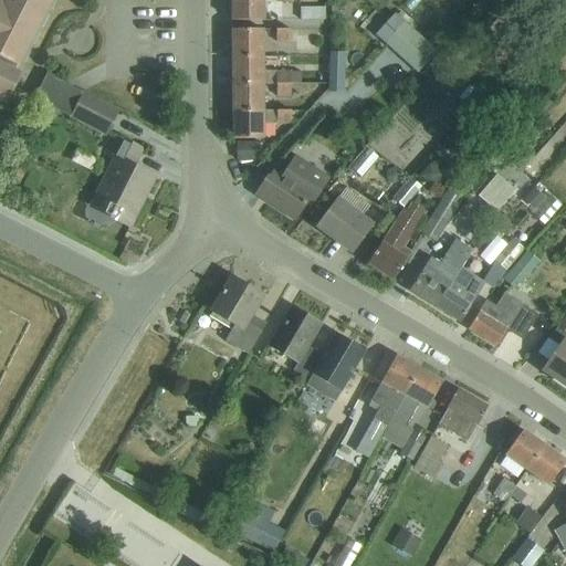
[(18,75),(54,0),(0,0),(0,102),(8,107),(23,77),(18,75)]
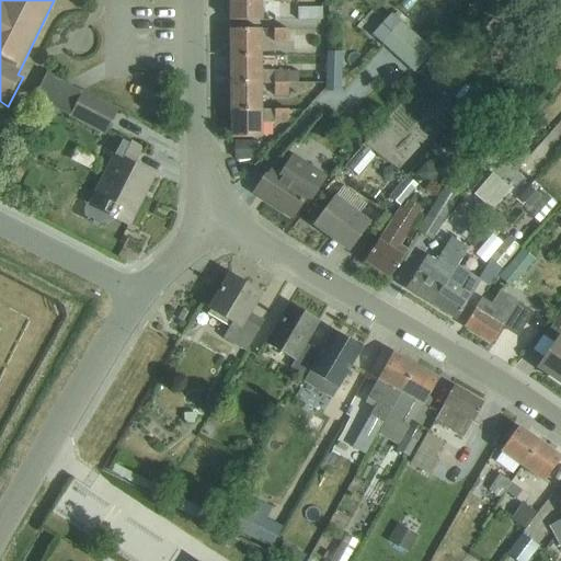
[(287,0),(229,0),(230,22),(261,22),(261,3),(288,3),(287,0)]
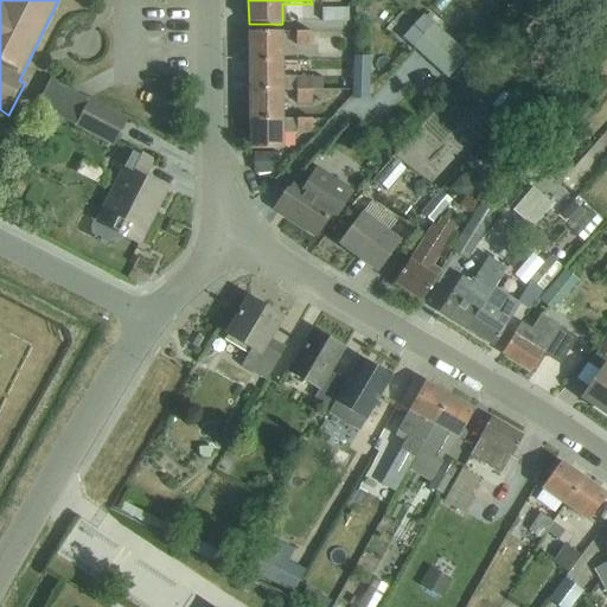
[(349,23),(349,8),(321,8),(321,23),(349,23)]
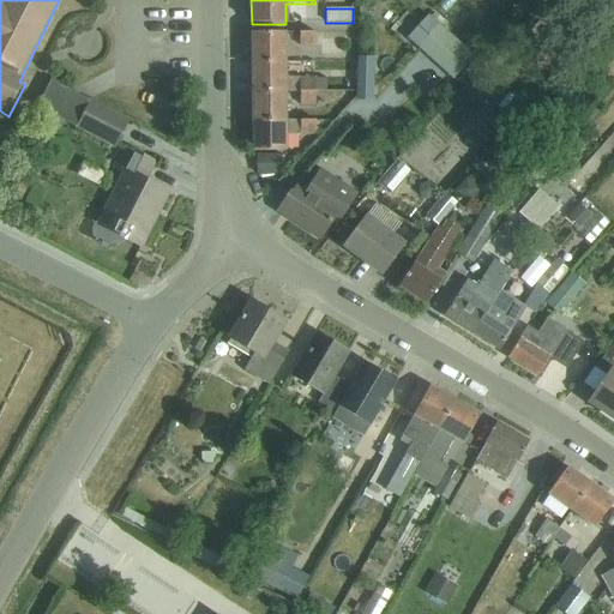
[(428,17),(408,40),(453,80),(474,58),(428,17)]
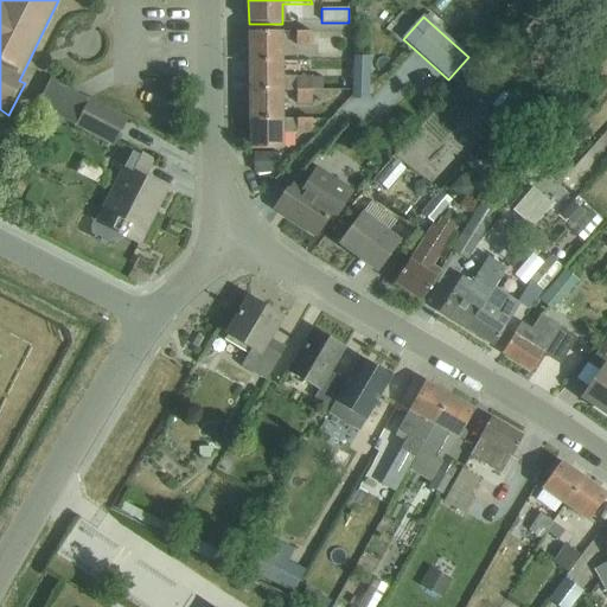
[(249,33),(249,63),(281,62),(281,32),(249,33)]
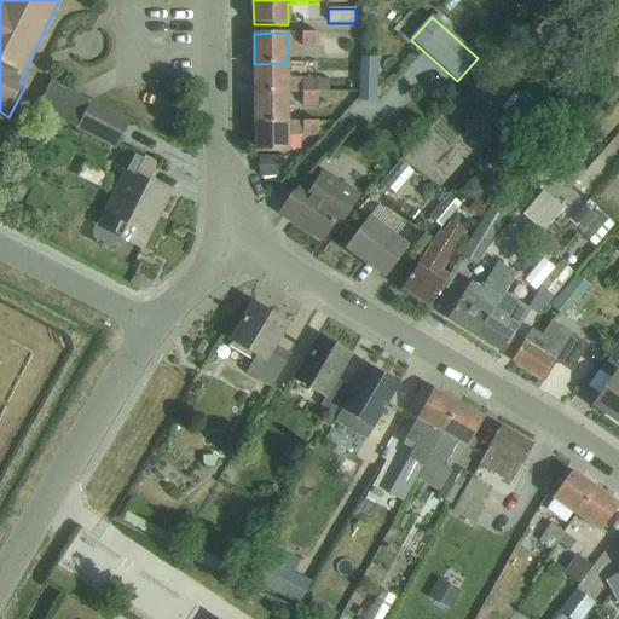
[(317,33),(302,34),(302,48),(317,47),(317,33)]
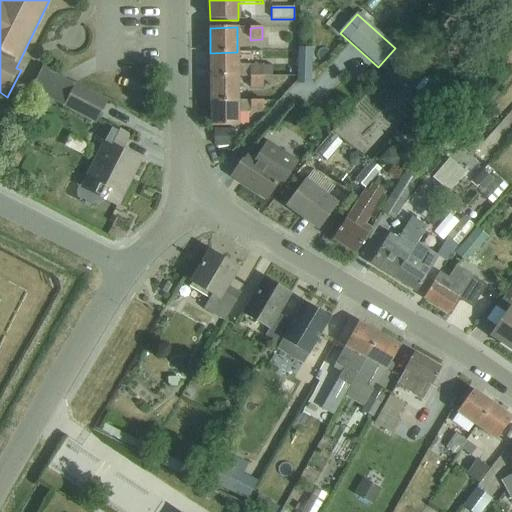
[(210,53),(210,77),(237,77),(250,77),(263,77),(263,65),(237,65),(237,52),(210,53)]
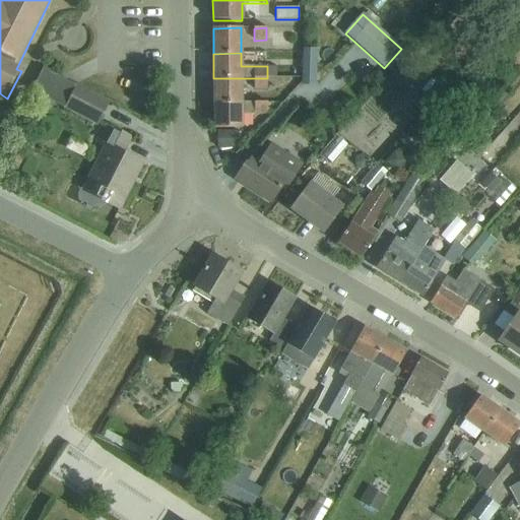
[(43,70),(30,92),(96,127),(109,104),(76,87),(60,78),(43,70)]
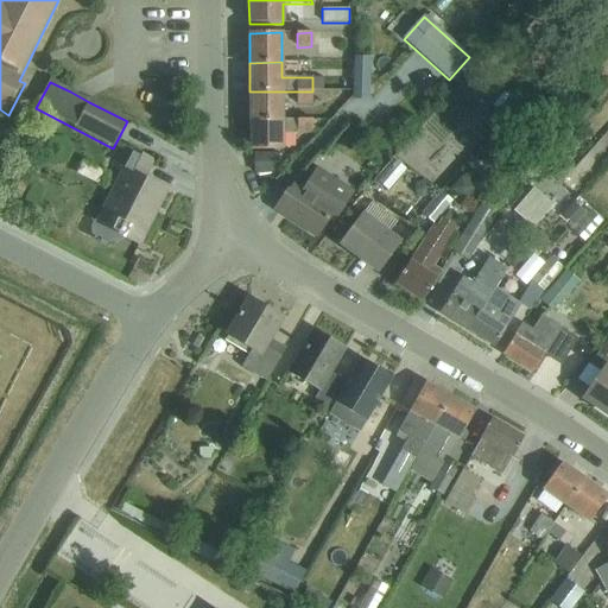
[(249,92),(249,120),(282,120),(282,92),(249,92)]
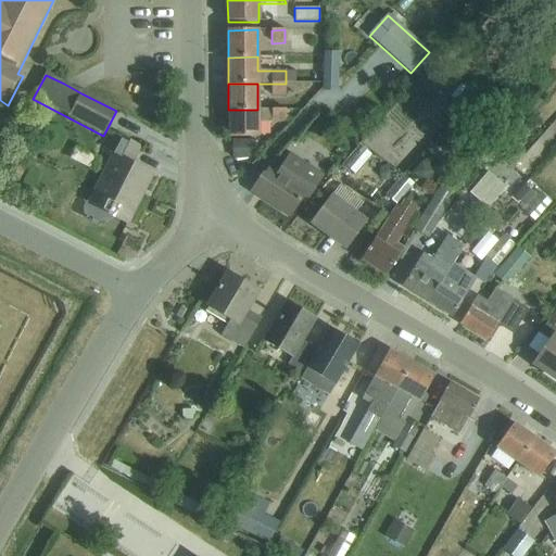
[(286,84),(272,84),(272,95),(286,95),(286,84)]
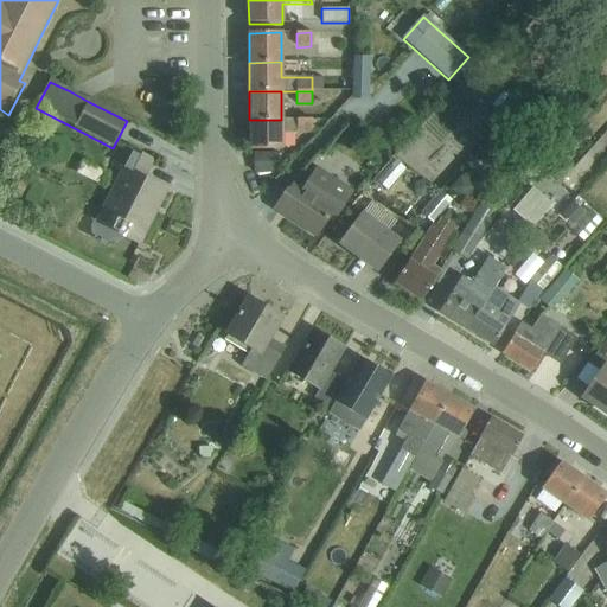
[(544,117),(540,122),(526,110),(519,117),(532,129),(523,141),(545,161),(568,138),(544,117)]
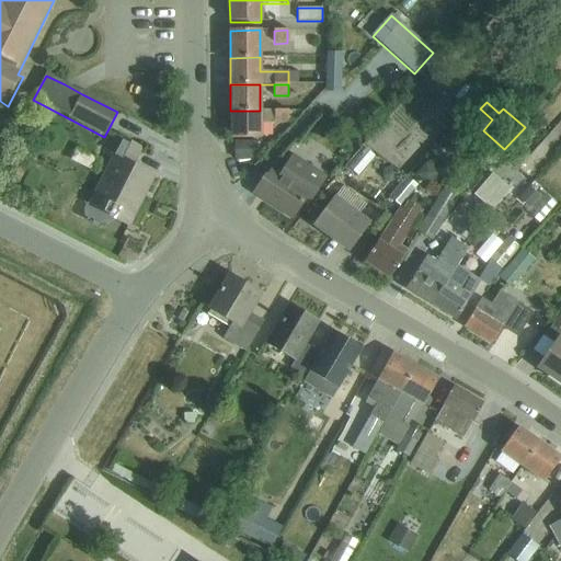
[(260,111),(230,111),(230,138),(261,138),(260,124),(274,124),(274,111),(260,111)]
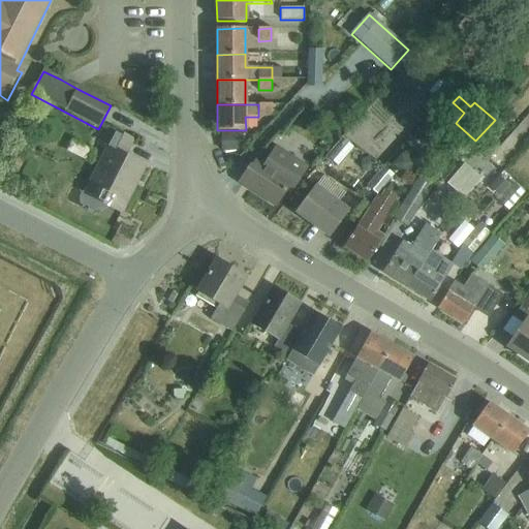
[(272,104),(258,104),(258,117),(272,117),(272,104)]
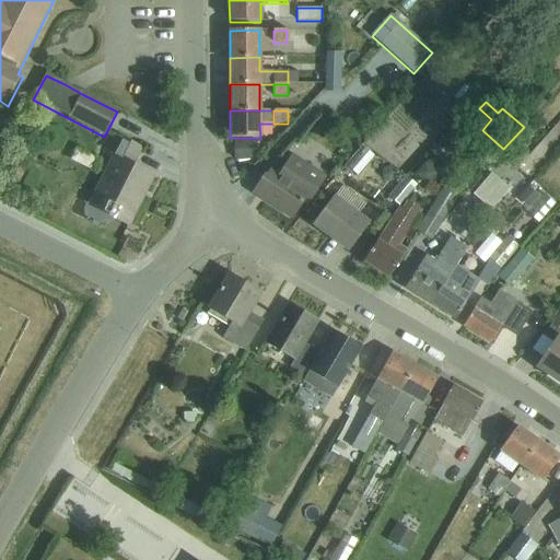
[(90,207),(127,225),(152,176),(131,166),(140,149),(114,137),(105,154),(115,159),(90,207)]
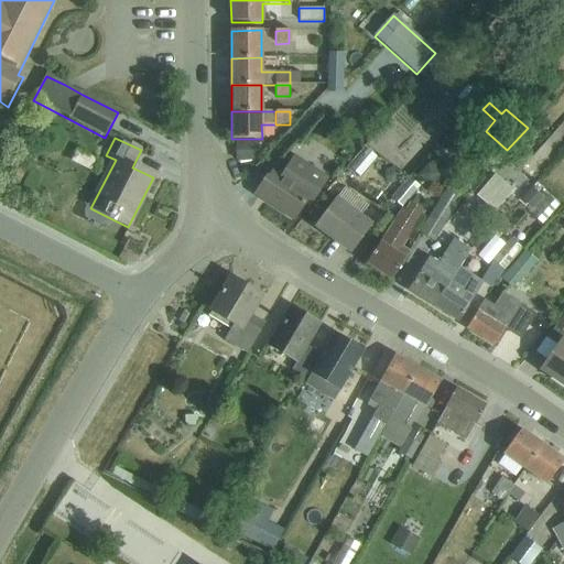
[(295,159),(283,177),(274,171),(268,180),(267,179),(256,195),(295,220),(305,206),(310,209),(328,180),(295,159)]
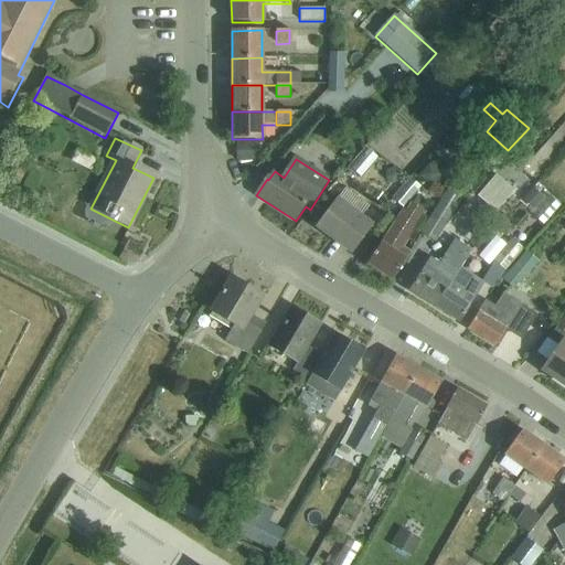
[(514,191),(496,176),(477,198),(496,213),(514,191)]
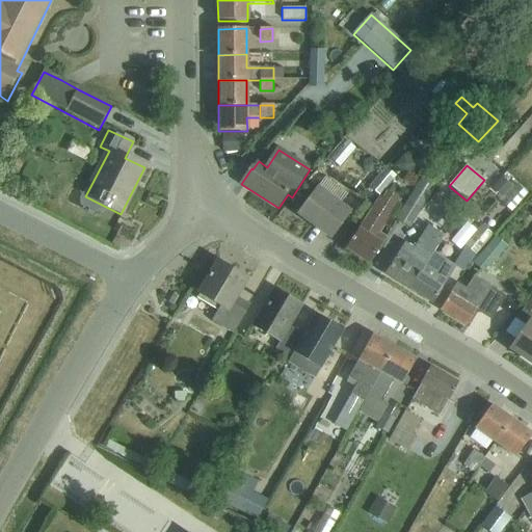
[(422,175),(394,219),(409,229),(437,184),(422,175)]
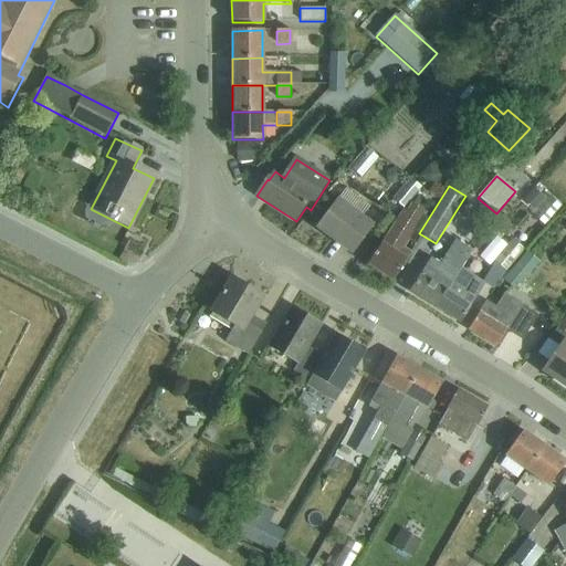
[(371,226),(362,218),(369,207),(345,189),(316,228),(352,253),(371,226)]
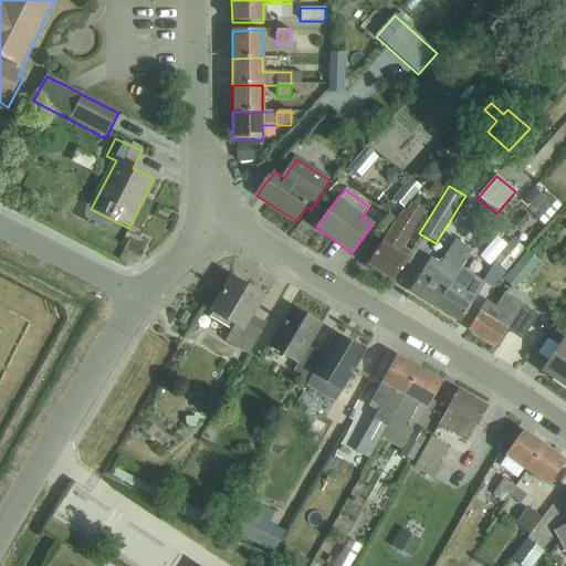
[(401,209),(380,243),(367,265),(391,281),(409,252),(402,248),(419,220),(417,218),(421,210),(411,203),(406,211),(401,209)]
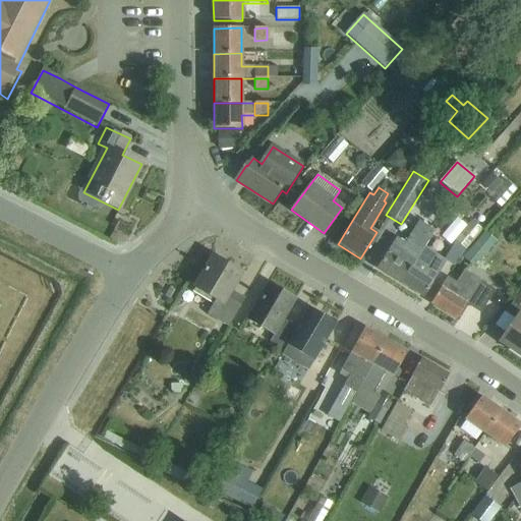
[(378,270),(399,283),(409,268),(424,247),(435,231),(418,221),(405,243),(397,239),(378,270)]
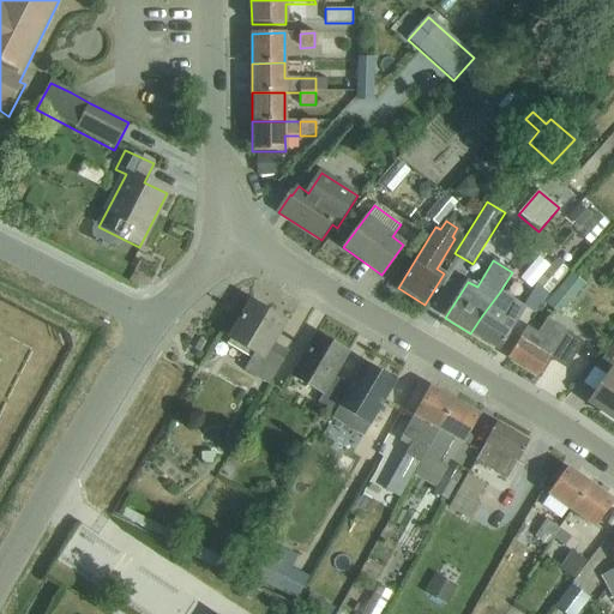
[(555,260),(536,284),(549,295),(569,271),(555,260)]
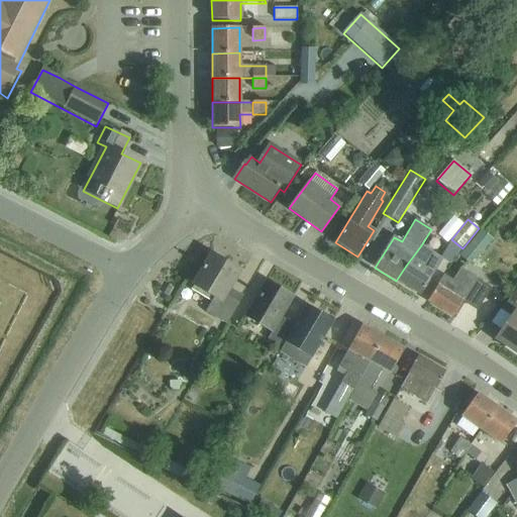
[(481,230),(458,256),(471,267),(493,240),(481,230)]
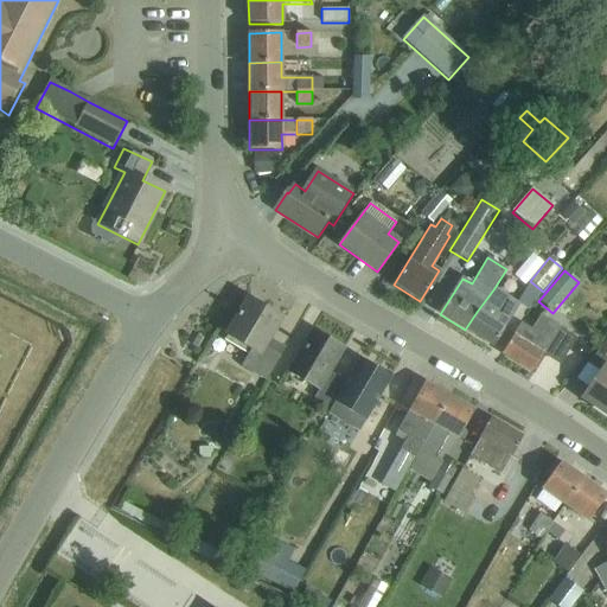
[(477,312),(465,330),(492,346),(519,304),(506,295),(494,288),(477,312)]
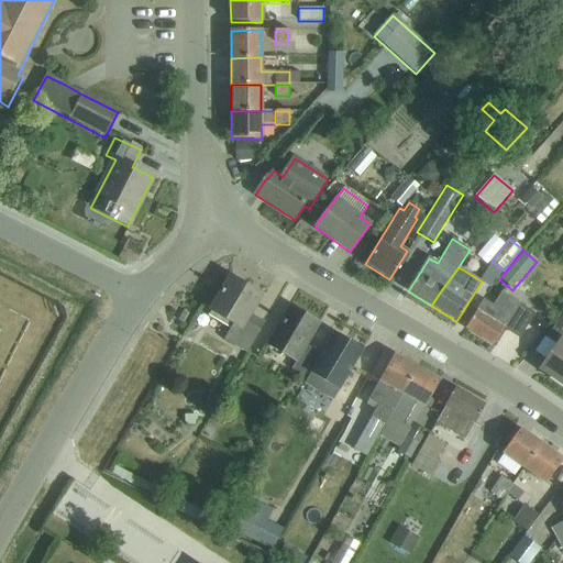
[(223,340),(245,353),(263,324),(249,316),(261,296),(231,277),(210,311),(224,320),(222,324),(230,329),(223,340)]
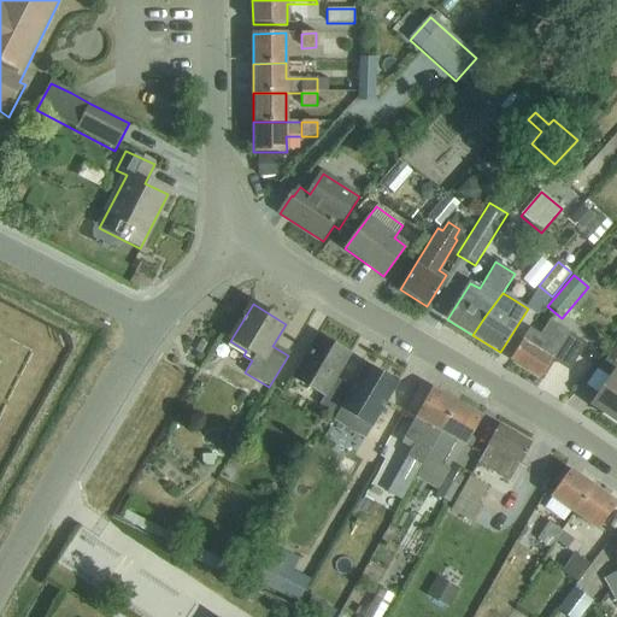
[(510,359),(540,378),(552,360),(569,371),(586,345),(569,334),(550,322),(540,336),(530,329),(522,340),(510,359)]
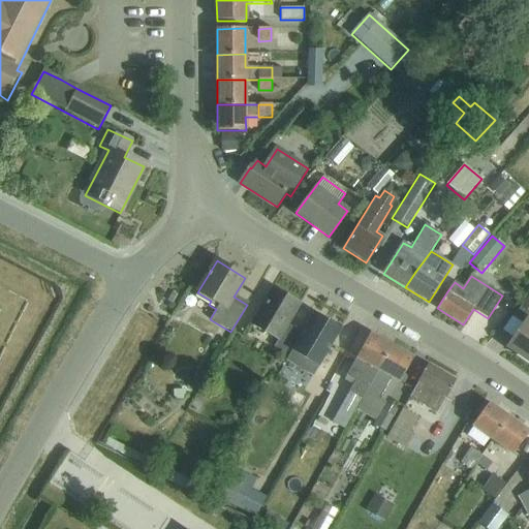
[(287,324),(299,304),(272,288),(250,323),(277,339),(273,346),(284,353),(298,331),(287,324)]
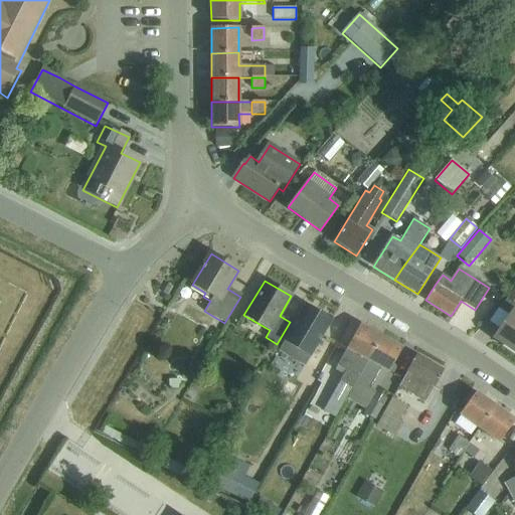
[(514,304),(514,309),(514,311),(494,338),(514,352),(514,292),(509,298),(514,304)]
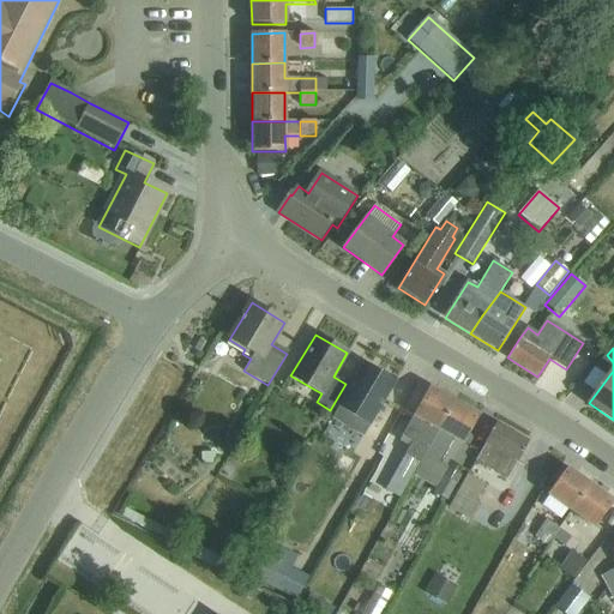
[(365,365),(332,420),(363,438),(395,383),(365,365)]
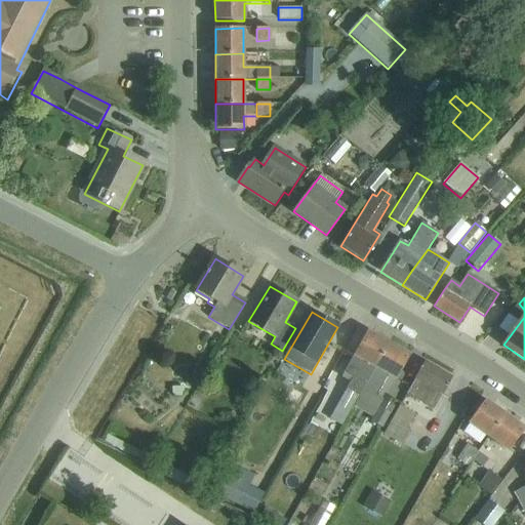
[(375,368),(389,344),(367,331),(344,374),(353,378),(347,390),(359,398),(365,388),(366,387),(375,368)]
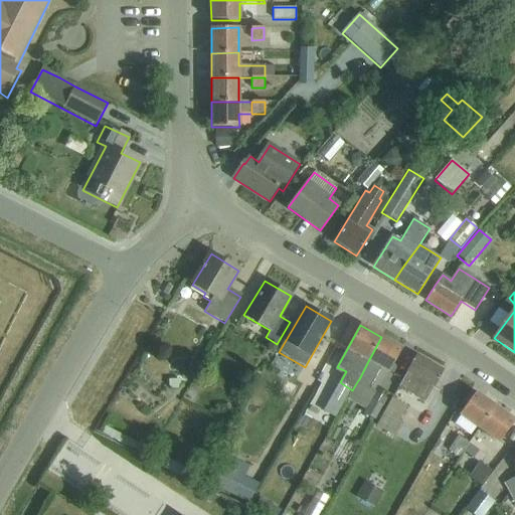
[(402,349),(381,337),(368,361),(359,379),(358,380),(369,387),(380,368),(389,373),(402,349)]
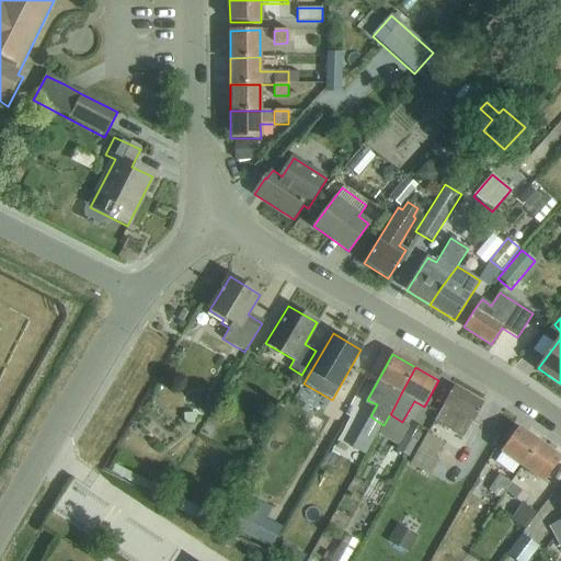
[(433,422),(449,431),(464,438),(483,403),(453,387),(433,422)]
